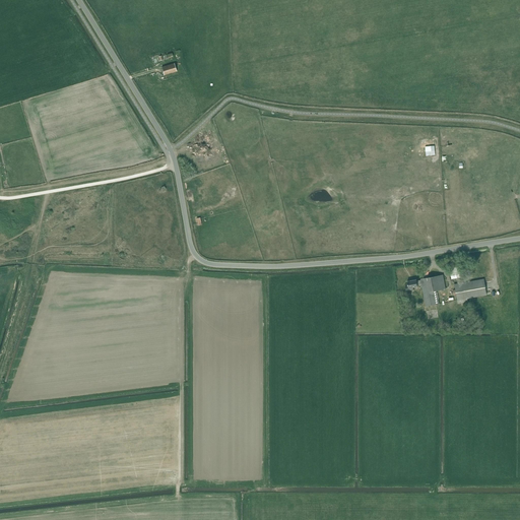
[(174,63),(161,67),(165,75),(177,71),(174,63)]
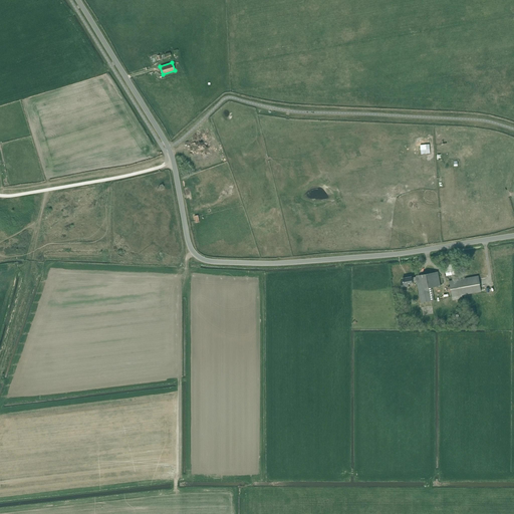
[(433,155),(433,146),(423,146),(424,155),(433,155)]
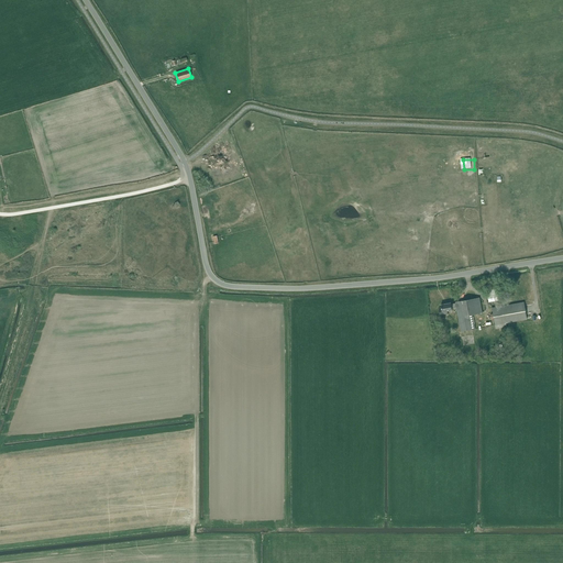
[(497,289),(487,290),(489,302),(499,301),(497,289)]
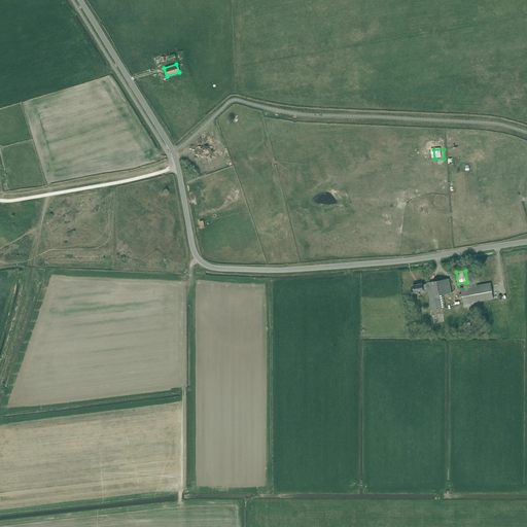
[(449,279),(427,283),(427,284),(428,288),(428,293),(429,295),(431,310),(443,309),(445,308),(443,294),(452,292),(449,279)]
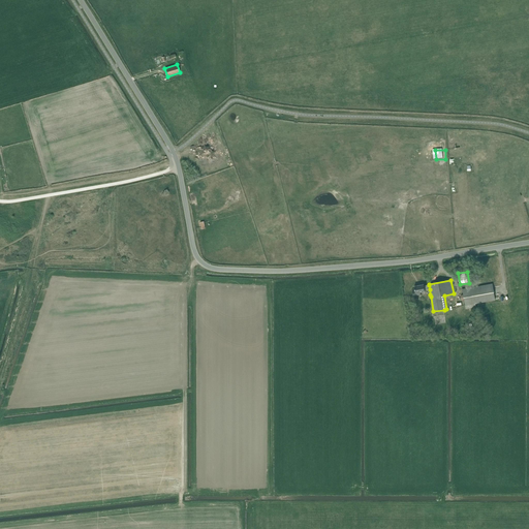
[(493,283),(463,289),(466,306),(496,301),(493,283)]
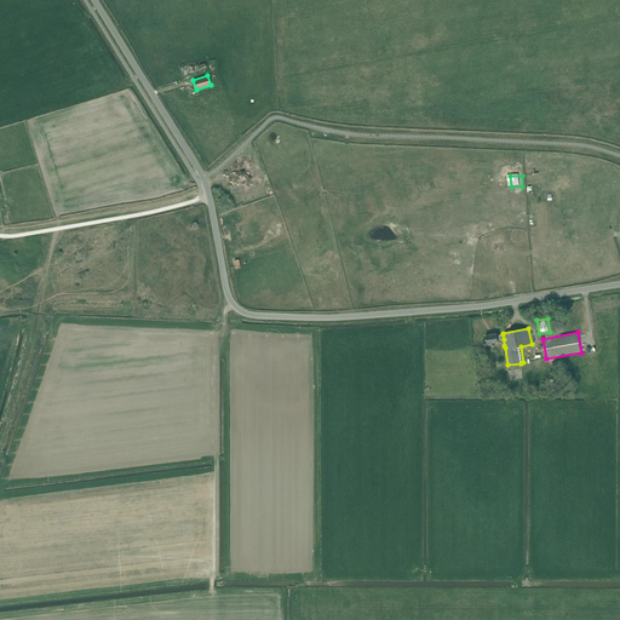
[(504,339),(503,334),(497,336),(497,333),(487,336),(487,340),(483,340),(484,346),(494,345),(493,343),(498,342),(498,339),(504,339)]
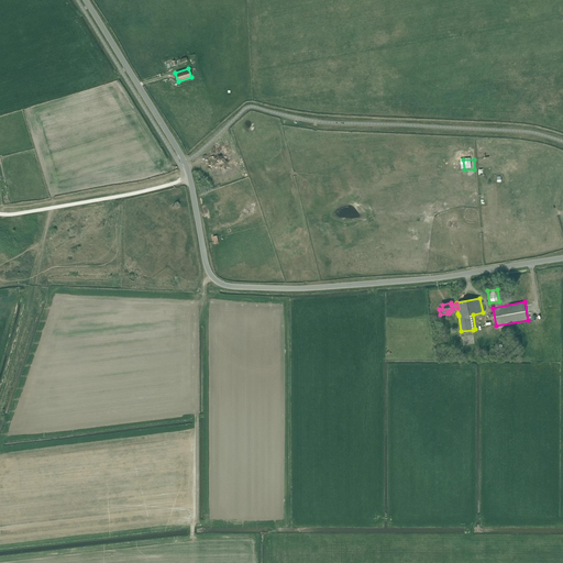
All buildings are outlined.
